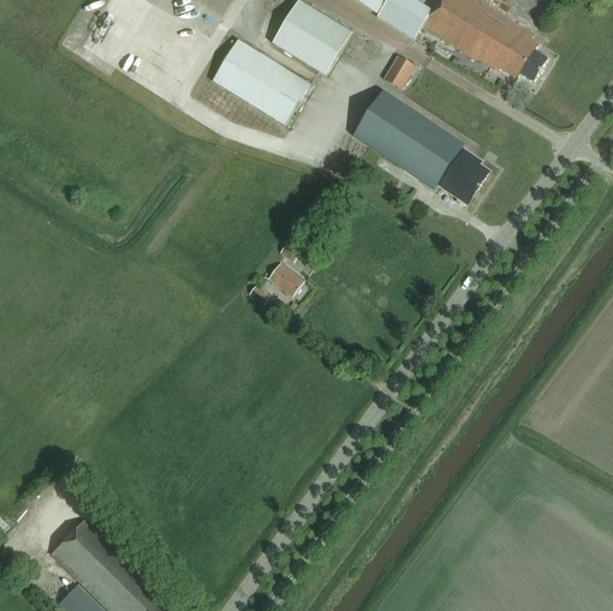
[(297,0),(272,42),(326,76),(351,33),(297,0)]
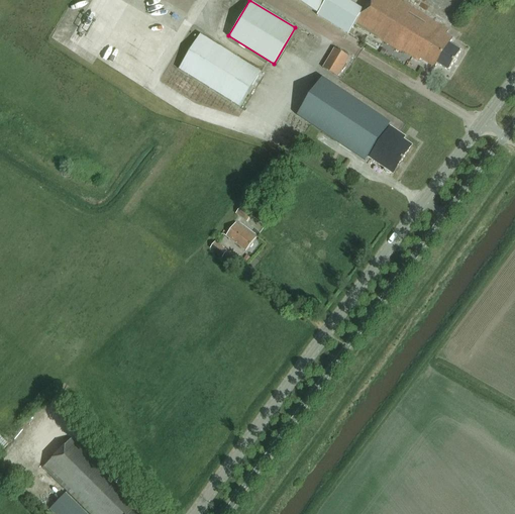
[(298,0),(316,11),(321,0),(298,0)]
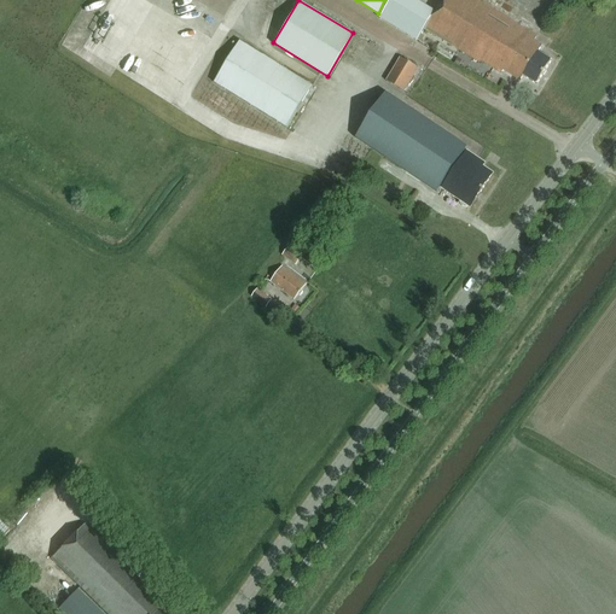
[(424,27),(434,10),(418,0),(387,0),(378,16),(416,39),(424,27)]
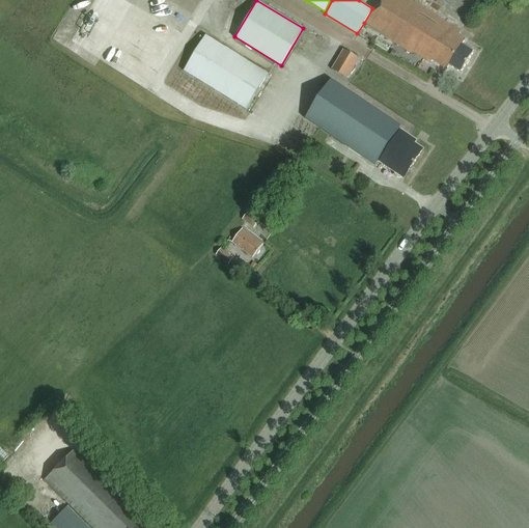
[(464,38),(463,37),(455,33),(458,29),(412,0),(378,0),(372,8),(364,23),(411,52),(412,50),(428,60),(430,58),(447,67),(449,64),(458,71),(472,50),(461,44),(464,38)]
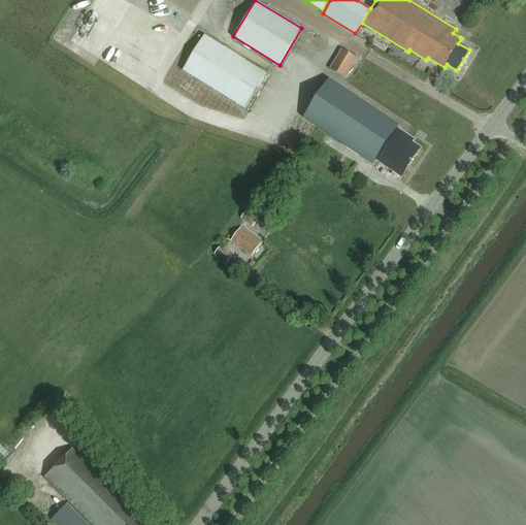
[(265,71),(203,33),(181,69),(243,107),(265,71)]
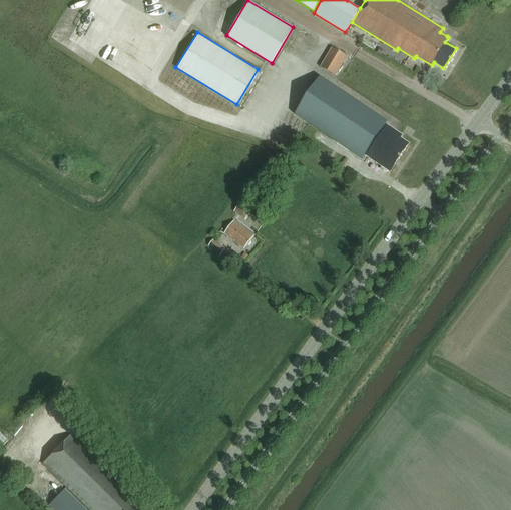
[(345,54),(331,46),(319,65),(334,74),(345,54)]
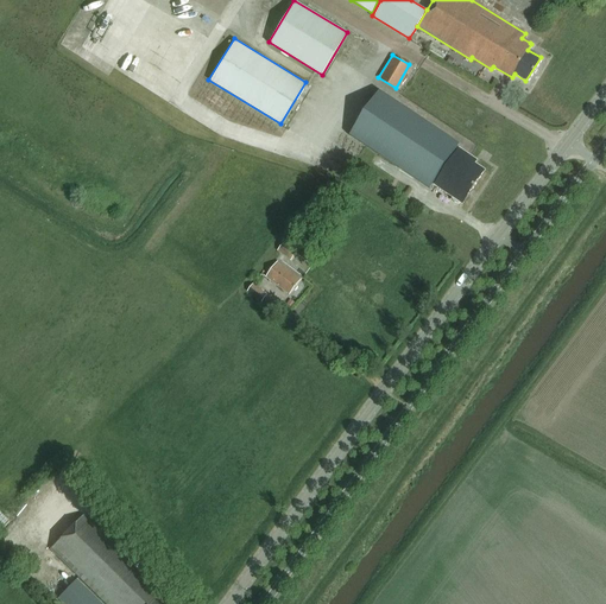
[(347,133),(428,185),(458,141),(378,88),(347,133)]
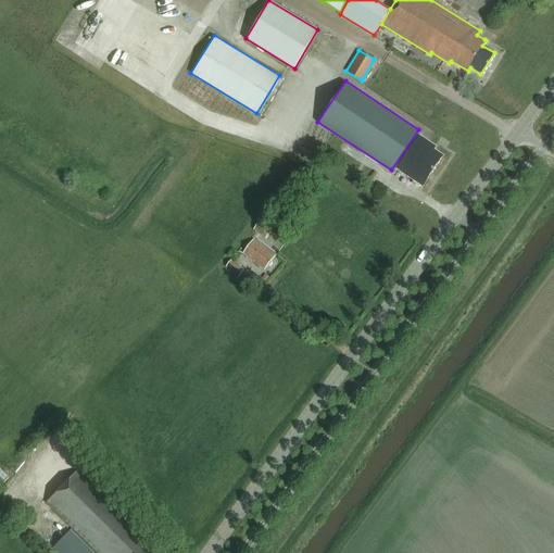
[(395,171),(397,168),(411,178),(410,179),(411,180),(411,181),(413,183),(414,184),(416,185),(418,184),(420,185),(425,178),(425,179),(439,159),(439,158),(442,153),(429,145),(431,141),(424,136),(425,134),(418,130),(392,170),(395,171)]
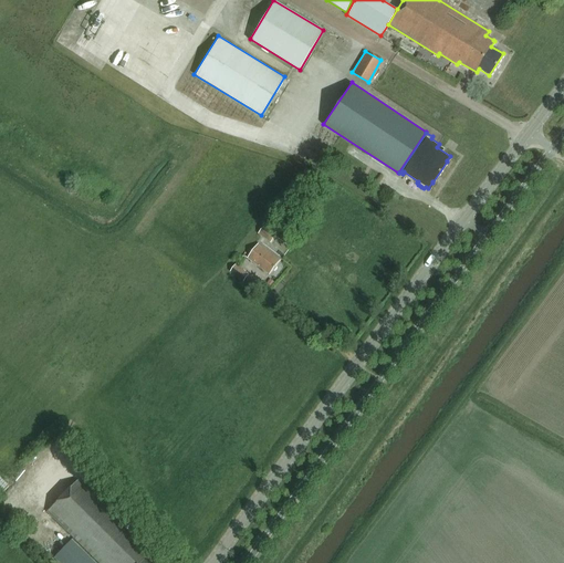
[(261,227),(257,232),(269,240),(272,235),(261,227)]
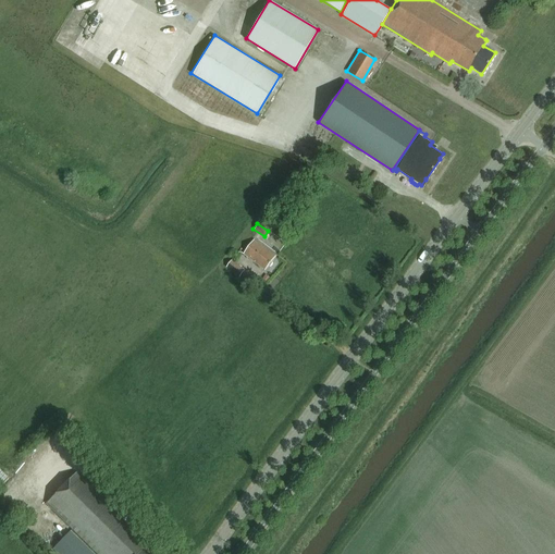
[(266,265),(274,253),(253,236),(242,251),(260,266),(262,262),(266,265)]
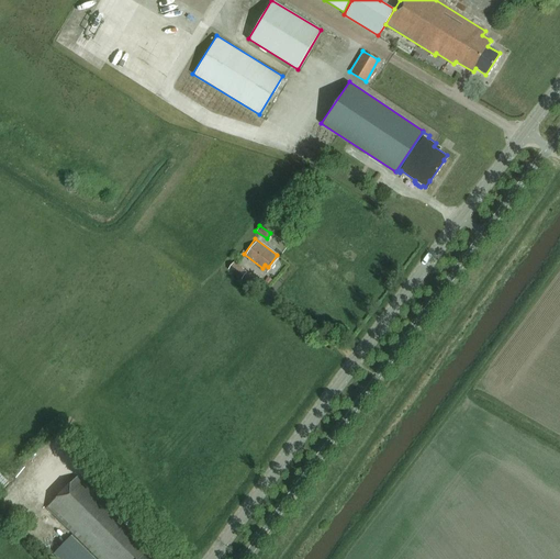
[(234,259),(228,267),(241,276),(246,269),(234,259)]
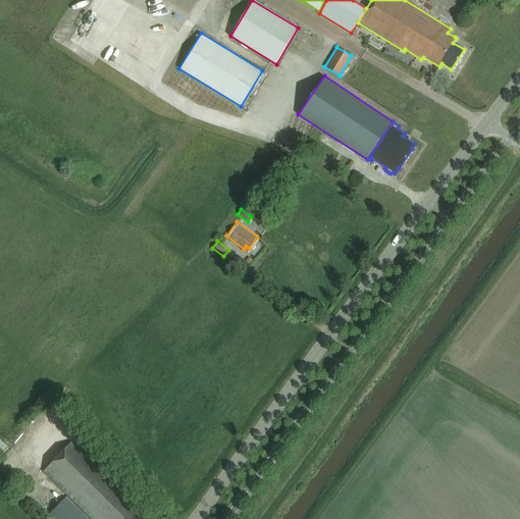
[(70,439),(42,469),(66,492),(93,518),(139,518),(132,512),(136,508),(126,499),(122,492),(111,481),(112,480),(70,439)]
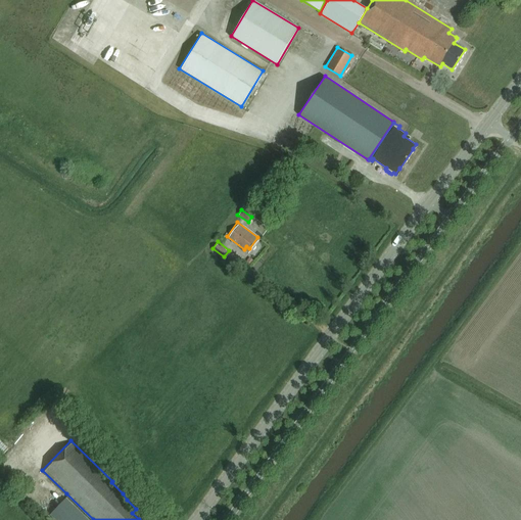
[(89,519),(64,495),(48,513),(56,519),(89,519)]
